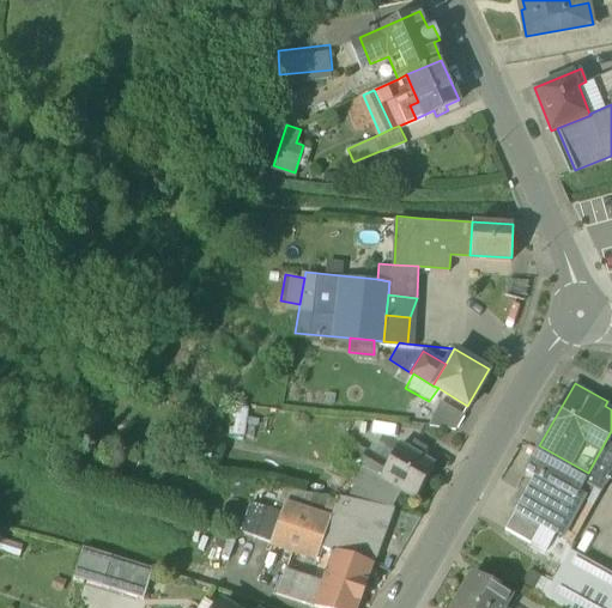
[(462,414),(447,403),(432,424),(455,426),(462,414)]
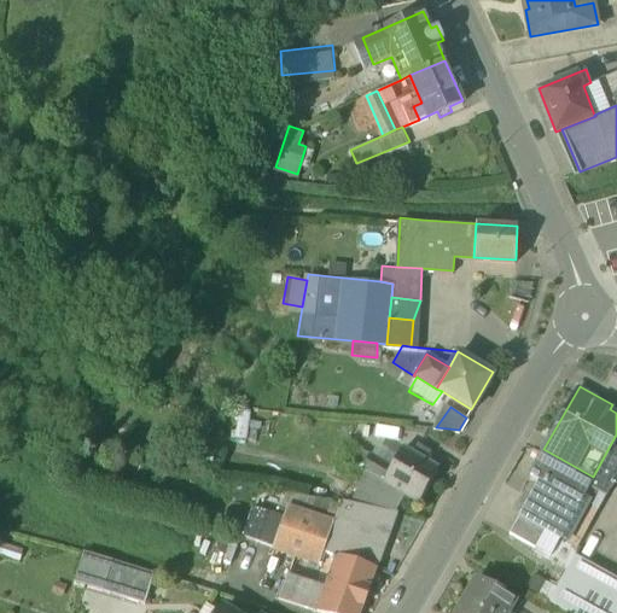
[(616,435),(593,477),(611,486),(616,476),(616,435)]
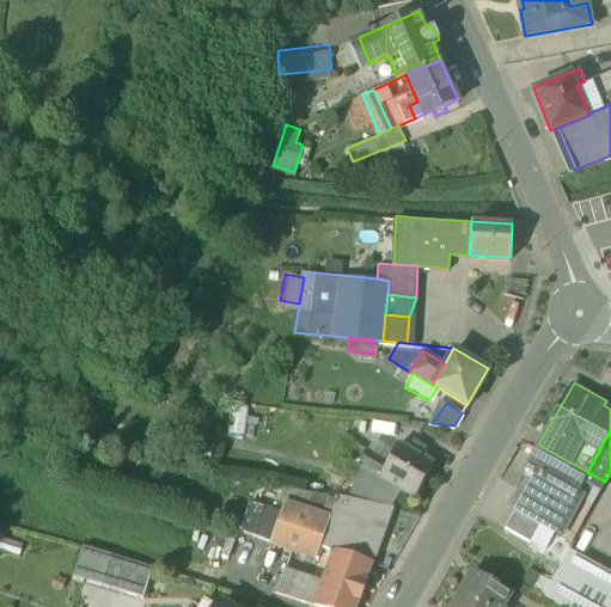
[(367,447),(350,437),(338,460),(354,470),(367,447)]
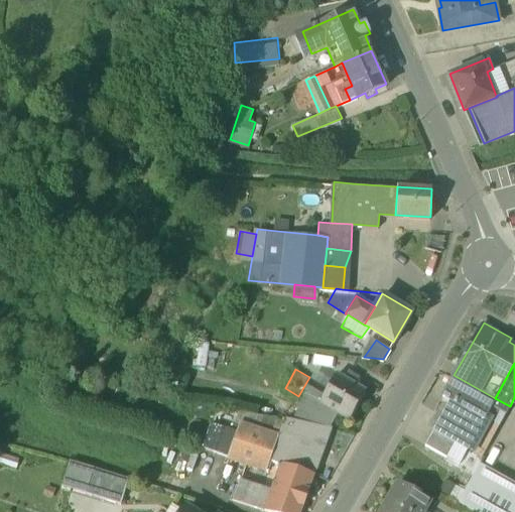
[(359,375),(350,370),(346,377),(355,382),(359,375)]
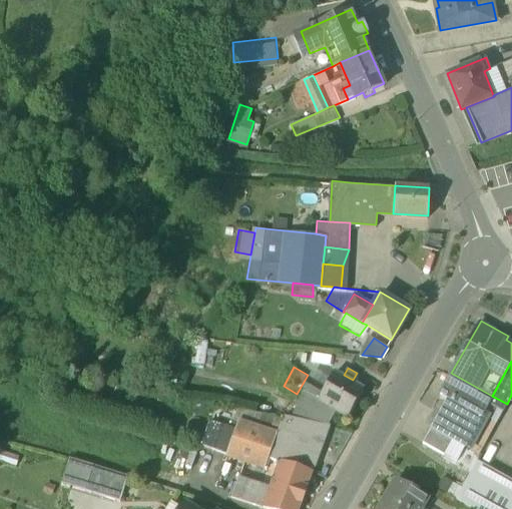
[(344,375),(335,370),(326,386),(319,399),(335,408),(348,416),(365,387),(353,380),(344,375)]
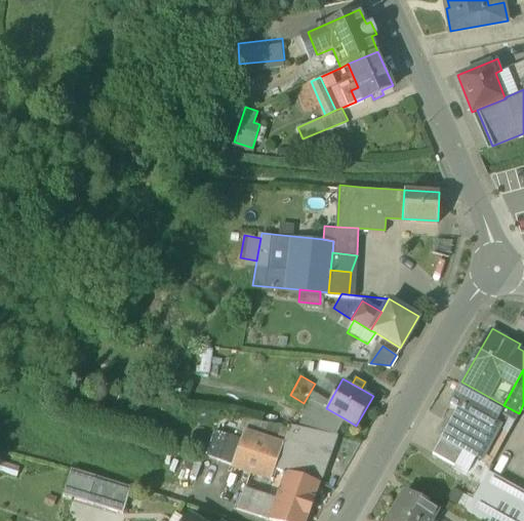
[(504,405),(461,382),(451,401),(462,407),(492,425),(493,425),(500,411),(504,405)]
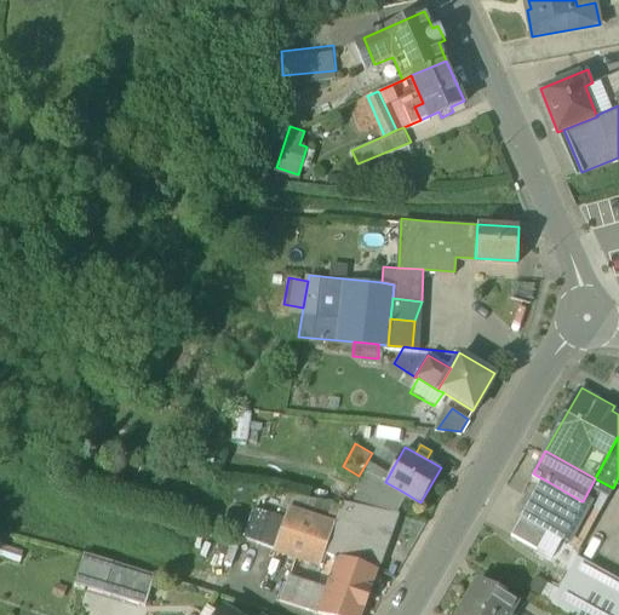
[(359,476),(356,481),(365,486),(354,503),(395,511),(405,493),(385,482),(384,482),(394,466),(372,453),(359,476)]
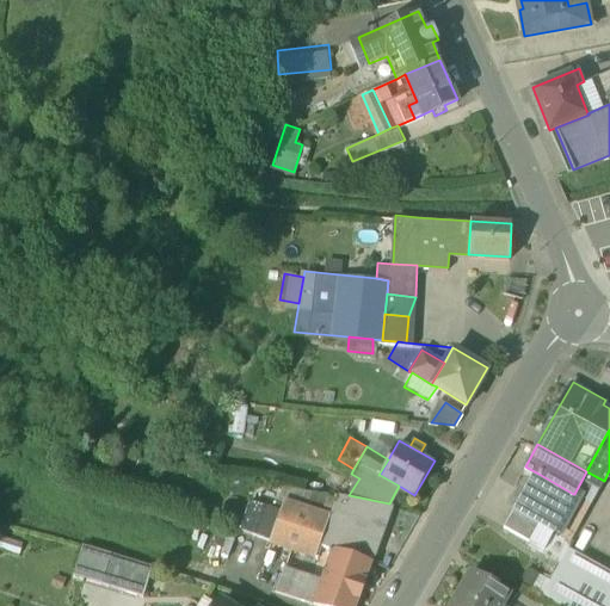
[(604,481),(586,471),(583,478),(599,488),(601,488),(604,481)]
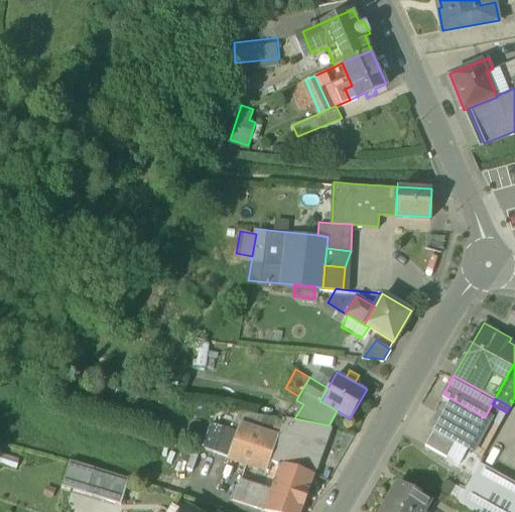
[(484,417),(455,400),(438,429),(438,430),(456,440),(468,446),(484,417)]
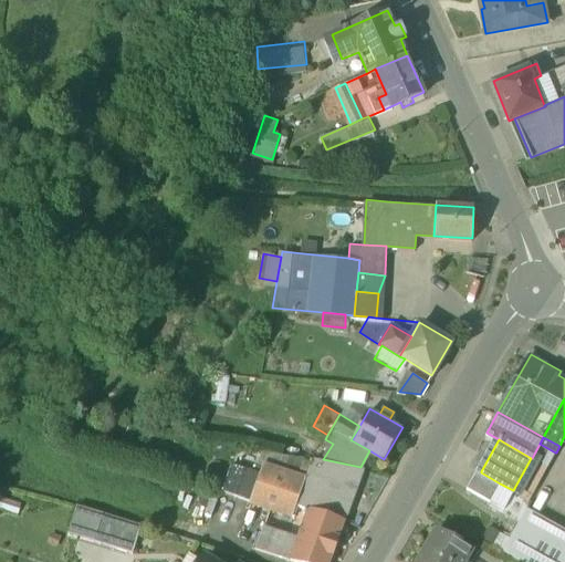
[(540,444),(532,458),(531,458),(513,490),(529,500),(555,453),(540,444)]
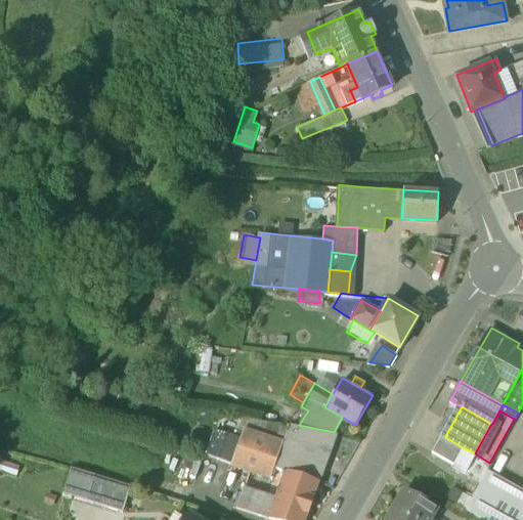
[(272,432),(274,421),(246,416),(244,427),(272,432)]
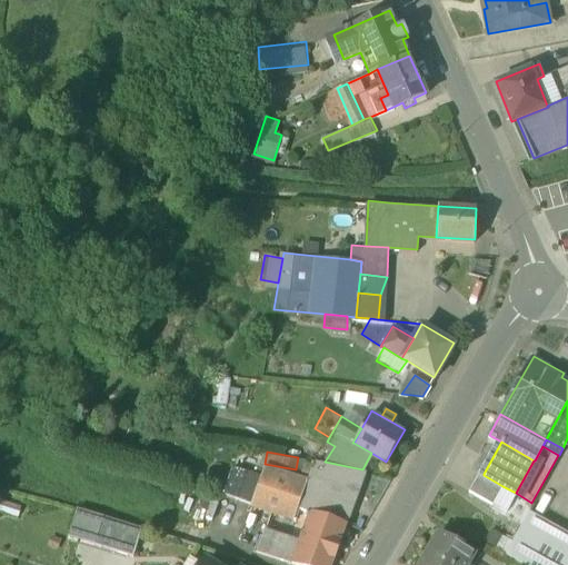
[(325,462),(315,461),(307,481),(309,482),(300,508),(310,512),(347,523),(367,471),(362,469),(325,462)]
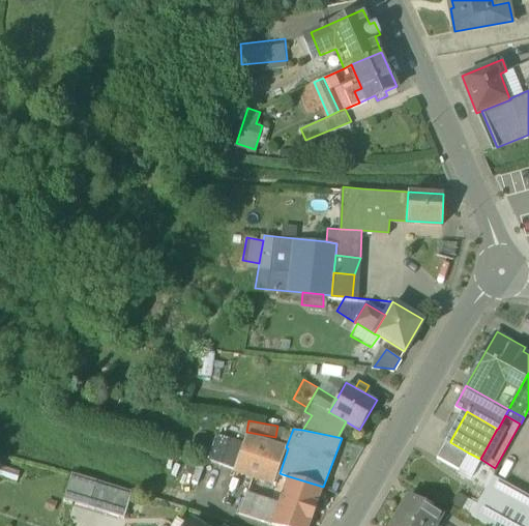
[(243,442),(216,433),(208,458),(235,467),(244,442),(243,442)]
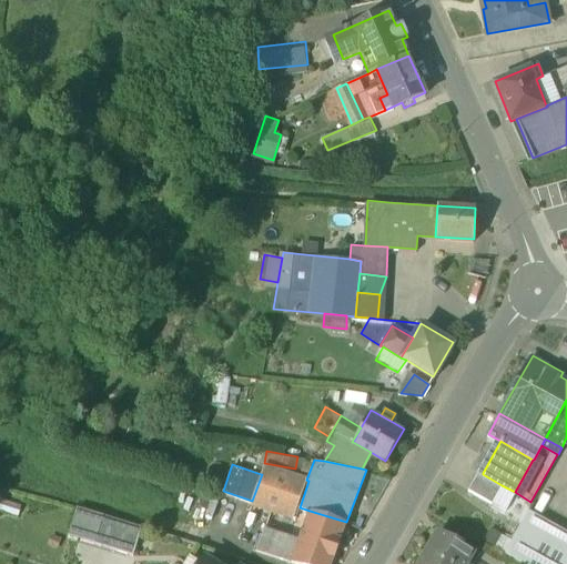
[(306,480),(264,465),(261,474),(262,474),(252,501),(252,502),(296,516),(300,507),(309,481),(306,480)]
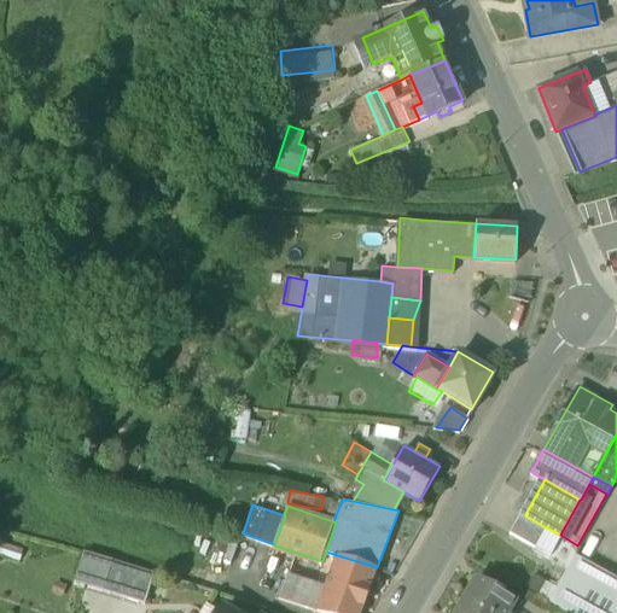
[(546,527),(525,515),(525,514),(521,512),(510,531),(535,546),(546,527)]
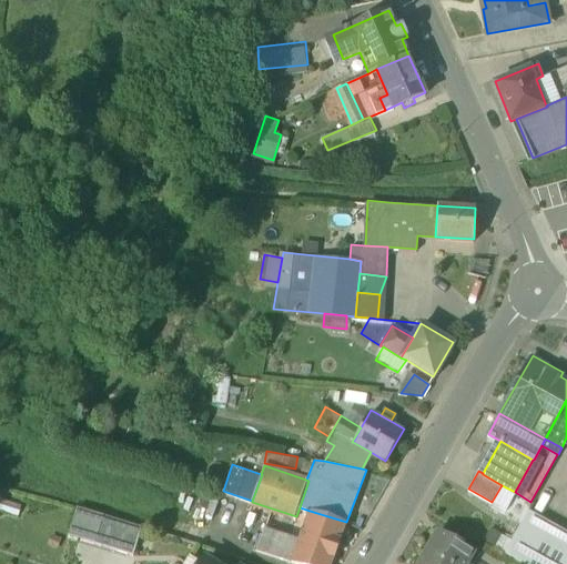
[(502,485),(492,502),(505,509),(515,492),(502,485)]
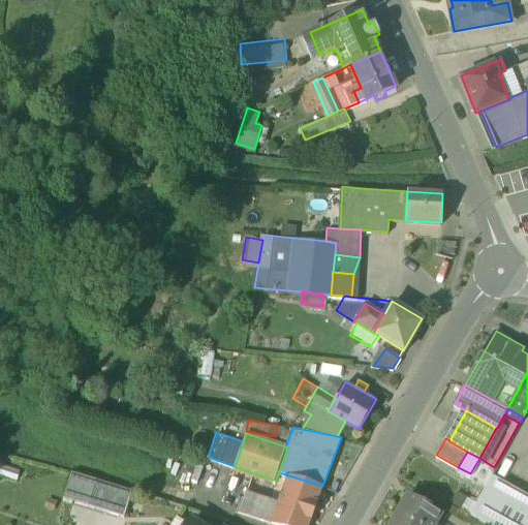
[(527,494),(492,474),(470,514),(491,524),(527,524),(527,494)]
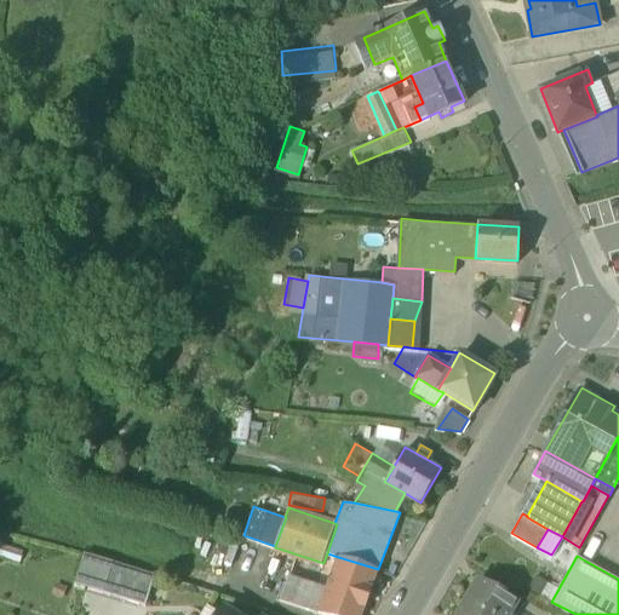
[(361,614),(378,569),(338,557),(326,588),(317,610),(332,614),(361,614)]
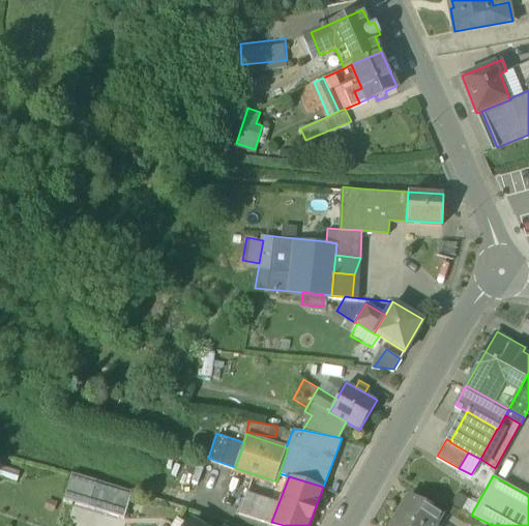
[(134,490),(97,478),(89,506),(125,517),(134,490)]
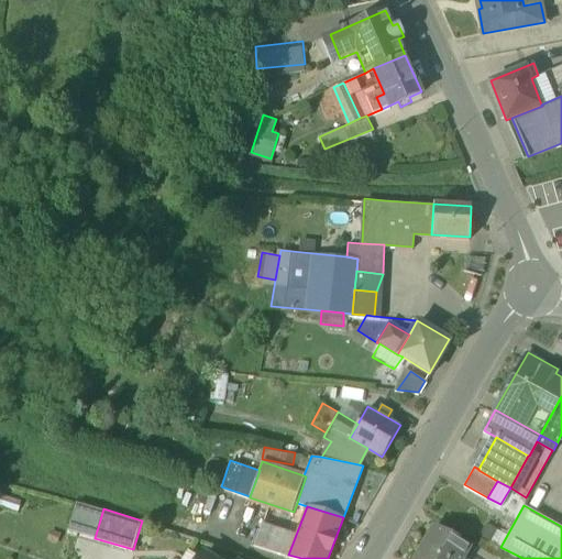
[(436,525),(415,558),(461,558),(463,555),(470,544),(436,525)]
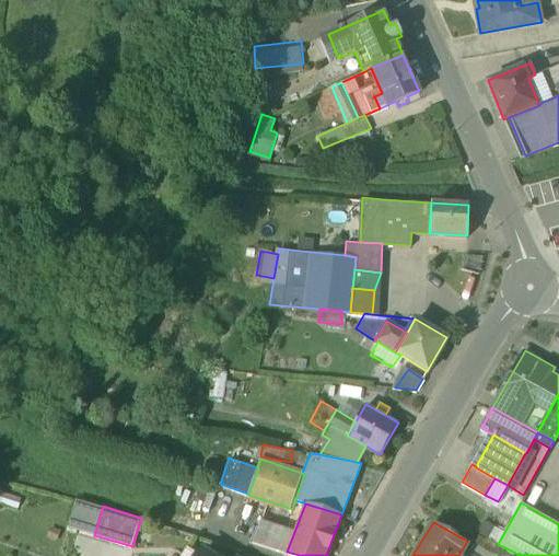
[(294,532),(259,523),(253,541),(287,552),(294,532)]
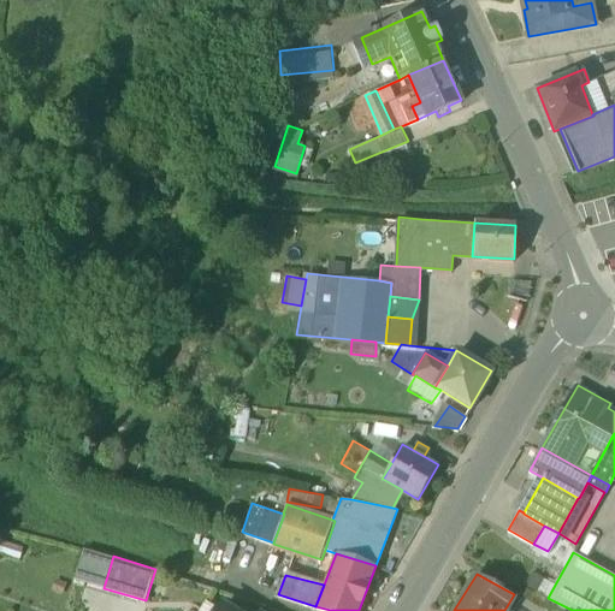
[(514,594),(507,606),(513,610),(519,598),(514,594)]
